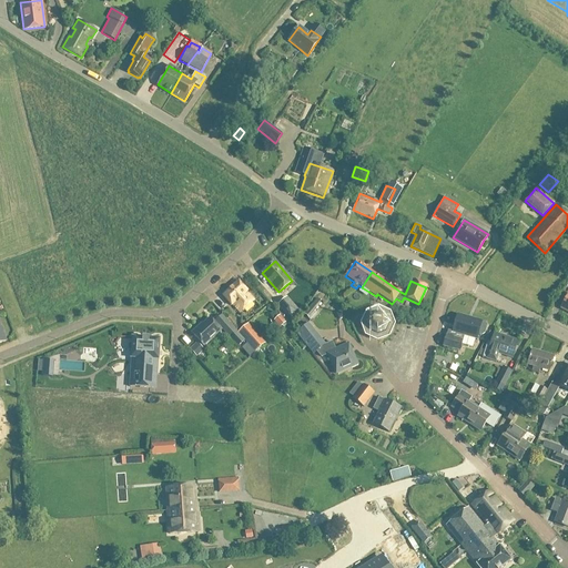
[(232,304),(240,312),(253,301),(245,293),(246,291),(239,282),(222,296),(231,305),(232,304)]
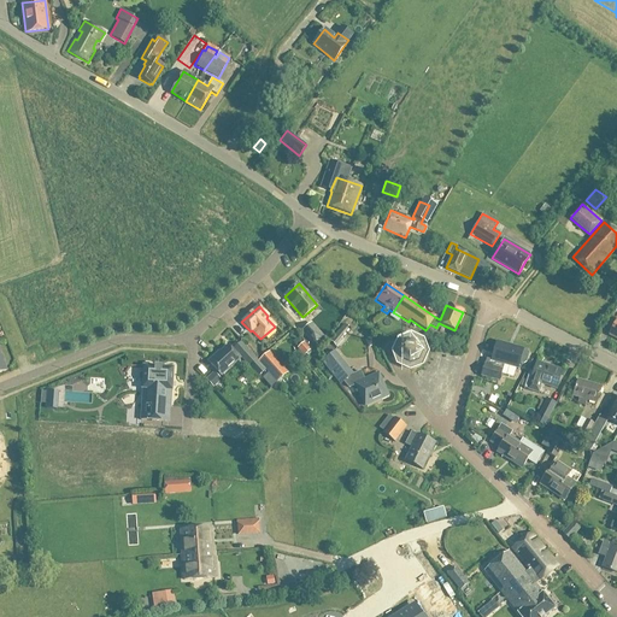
[(301,331),(316,347),(324,339),(310,323),(301,331)]
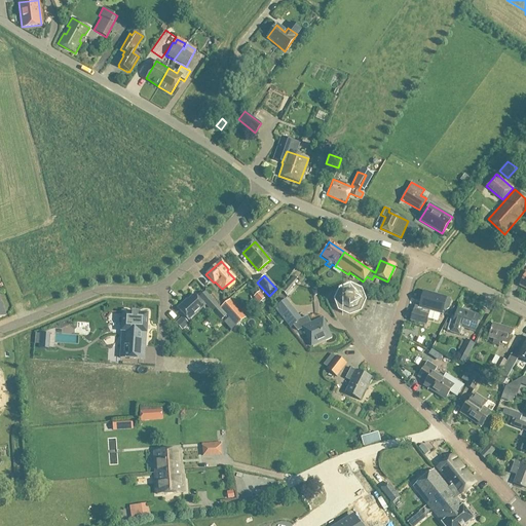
[(286,294),(298,279),(294,276),(282,291),(286,294)]
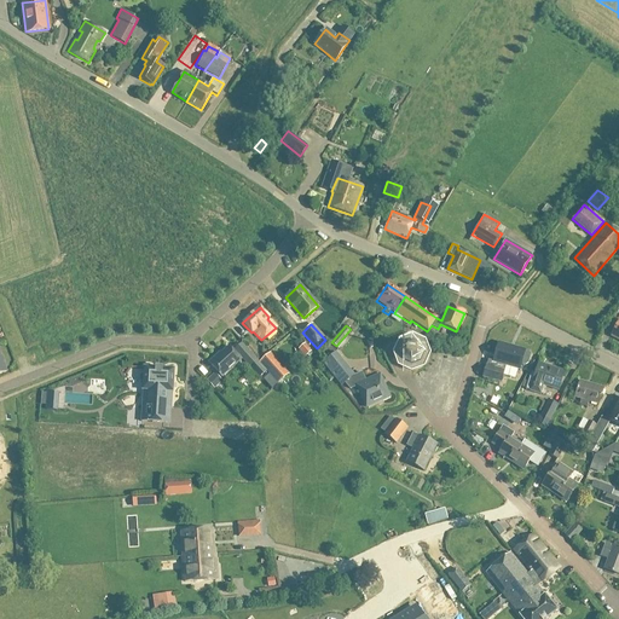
[(421,345),(412,340),(404,343),(399,352),(403,360),(410,365),(420,362),(423,353),(421,345)]
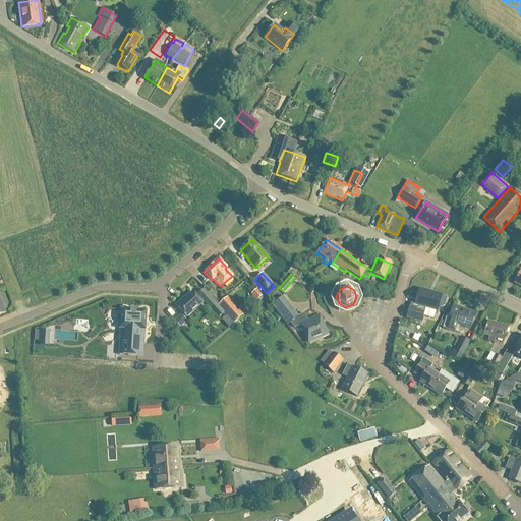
[(218,317),(224,312),(221,309),(204,288),(196,294),(218,317)]
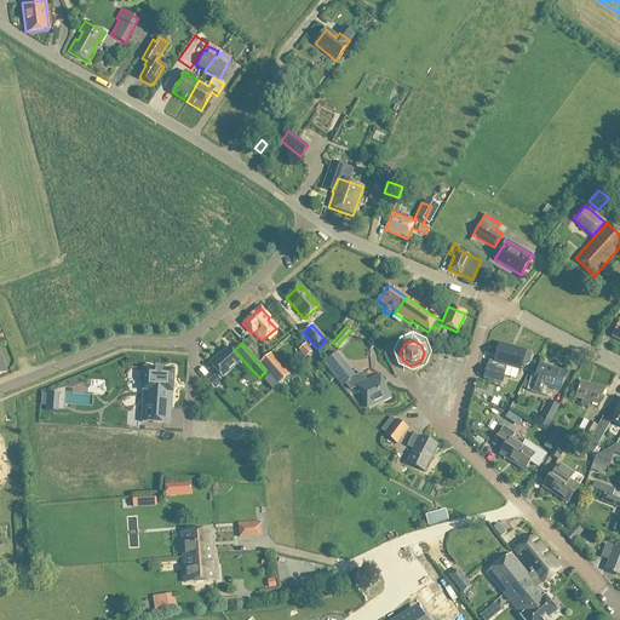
[(313,351),(305,343),(298,349),(305,357),(313,351)]
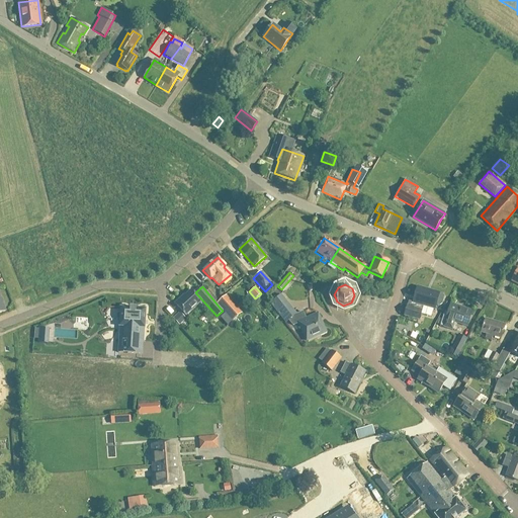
[(408,300),(407,306),(404,316),(419,320),(423,306),(435,309),(436,305),(439,306),(440,304),(441,305),(443,296),(442,296),(442,294),(417,287),(413,303),(408,300)]
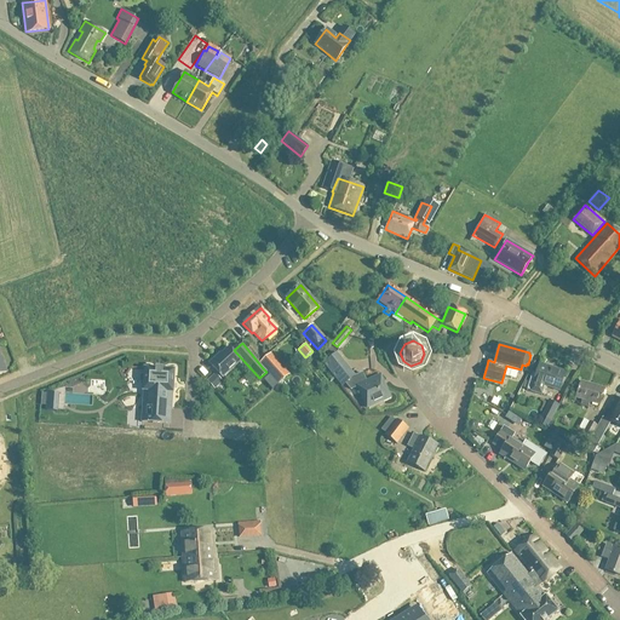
[(208,363),(222,378),(241,360),(229,348),(218,357),(217,356),(208,363)]
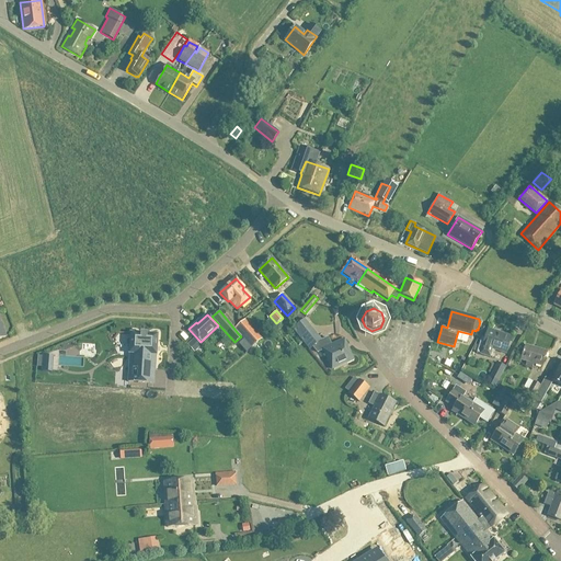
[(244,320),(241,323),(235,329),(239,333),(238,333),(241,336),(244,340),(252,347),(262,339),(244,320)]
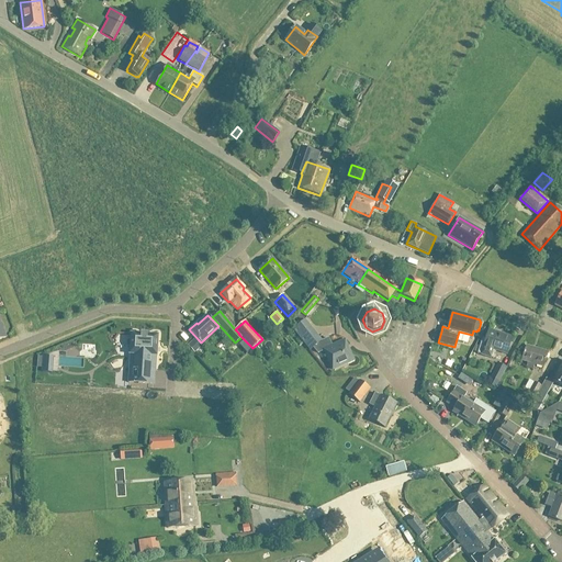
[(317,352),(324,350),(333,370),(353,360),(345,340),(332,346),(328,338),(321,341),(304,321),(293,329),(310,350),(313,347),(317,352)]
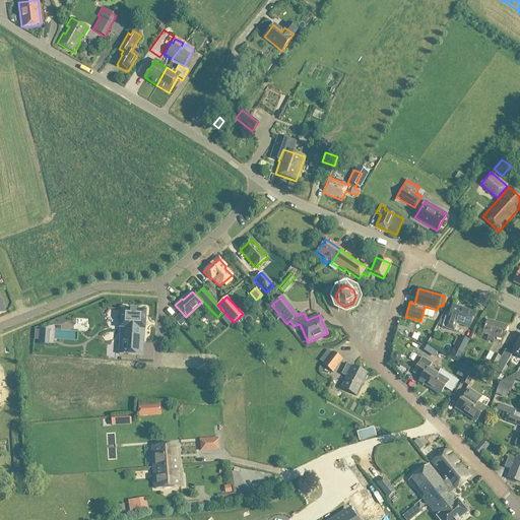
[(388,314),(392,305),(387,303),(383,312),(388,314)]
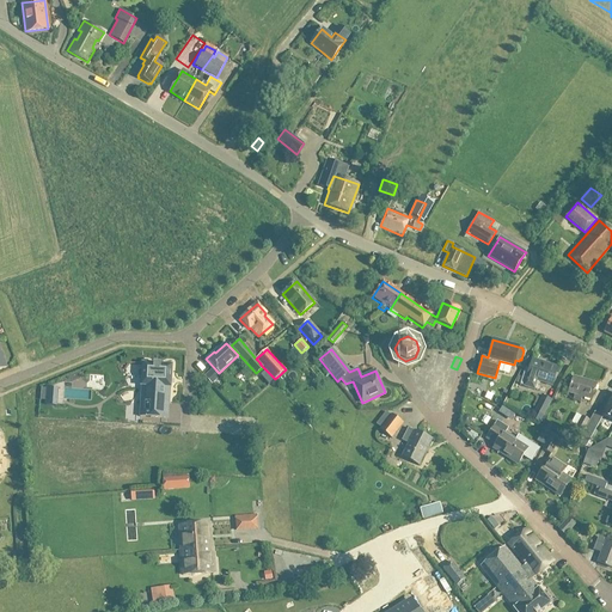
[(532,359),(528,369),(525,368),(519,385),(536,391),(539,383),(551,386),(557,367),(532,359)]
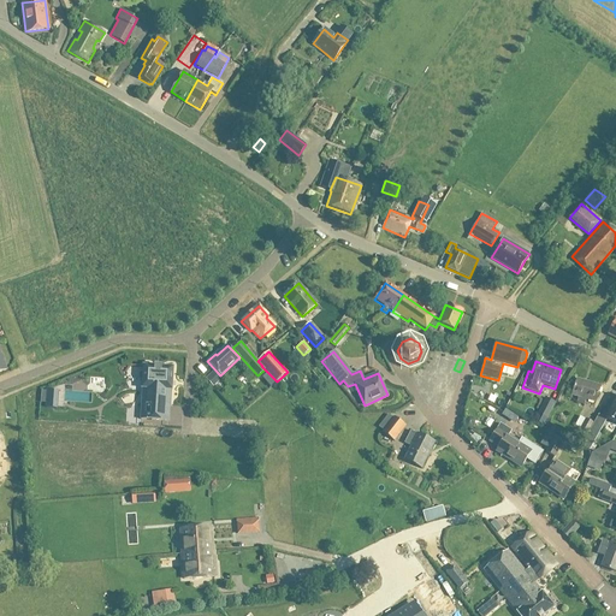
[(172,367),(143,365),(141,389),(142,389),(140,419),(169,421),(171,390),(172,367)]
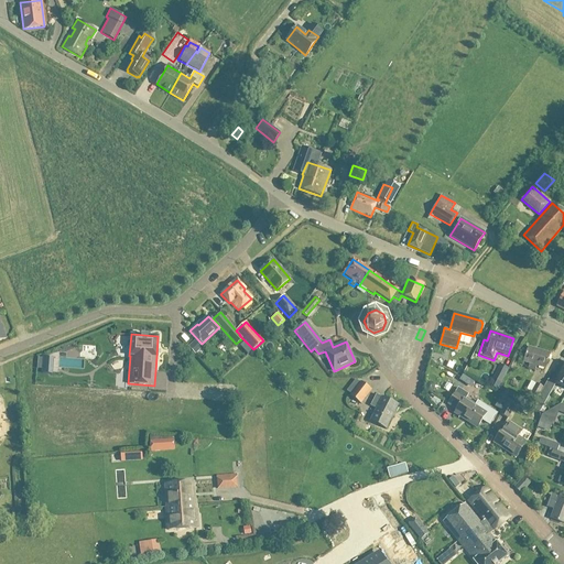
[(523,361),(529,364),(528,369),(534,371),(535,366),(544,368),(550,354),(528,347),(523,361)]
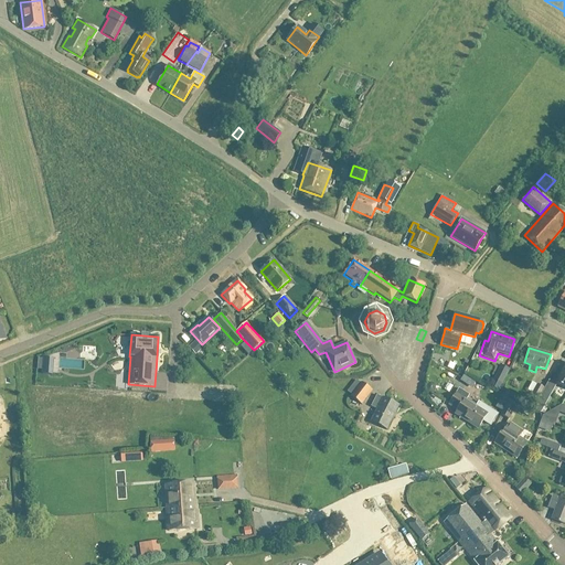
[(564,363),(554,383),(564,388),(564,363)]
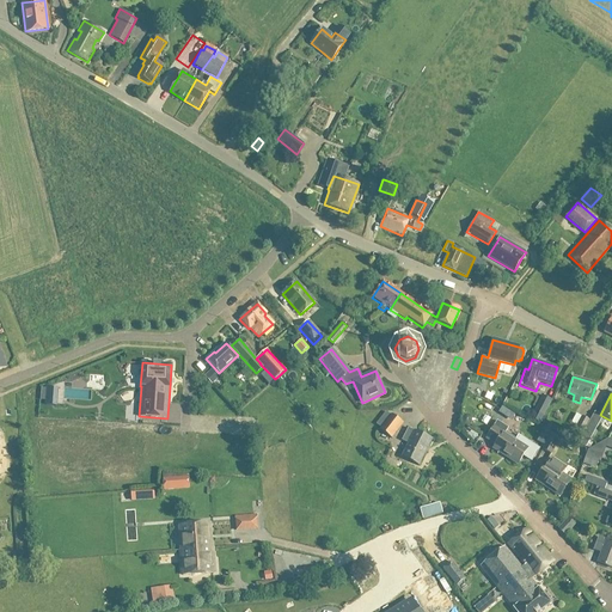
[(534,411),(544,416),(552,401),(543,396),(534,411)]
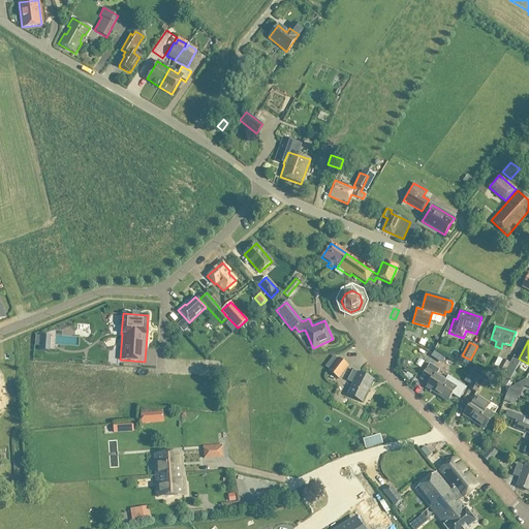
[(436,352),(430,362),(439,368),(445,359),(436,352)]
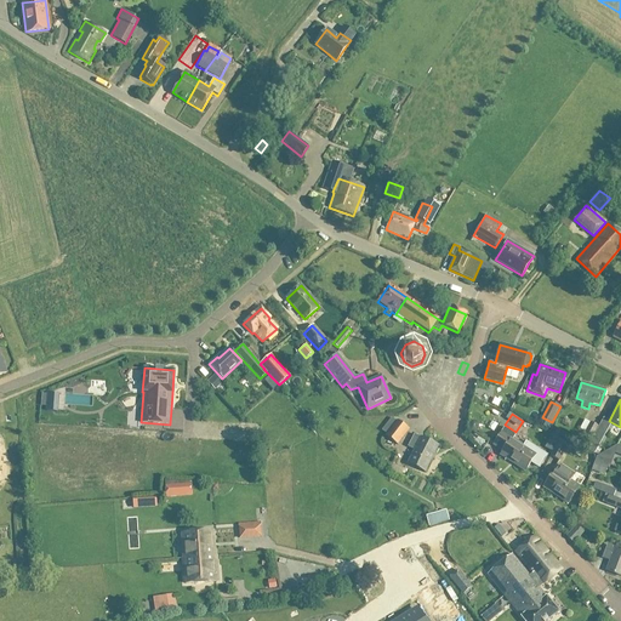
[(409,428),(397,420),(385,436),(397,444),(409,428)]
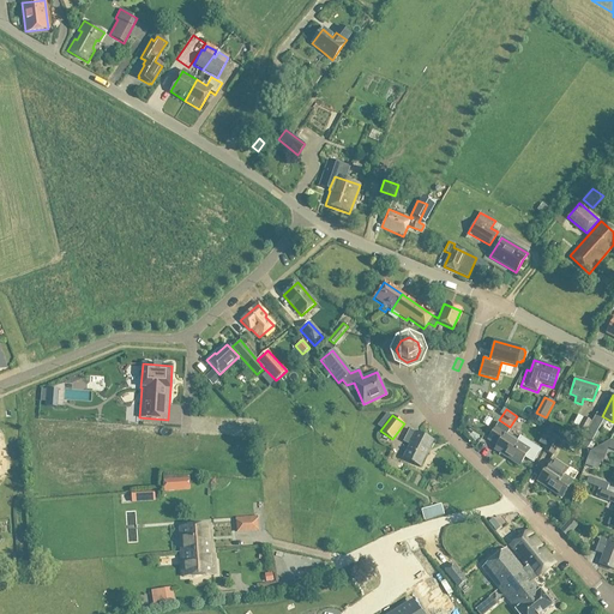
[(569,439),(579,445),(581,444),(579,443),(583,437),(584,437),(588,431),(591,422),(584,417),(576,432),(573,431),(569,439)]
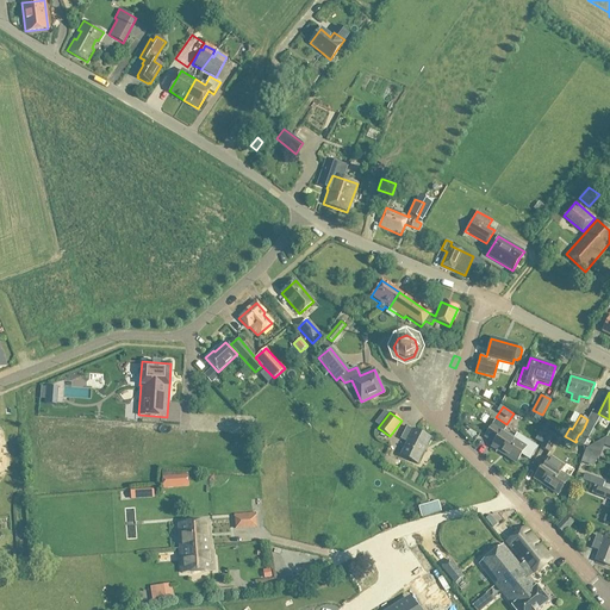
[(551,429),(554,421),(547,418),(543,427),(551,429)]
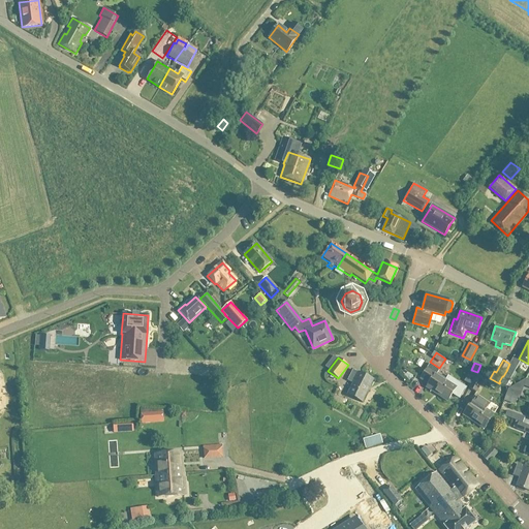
[(509,364),(506,371),(514,374),(518,367),(510,363),(509,364)]
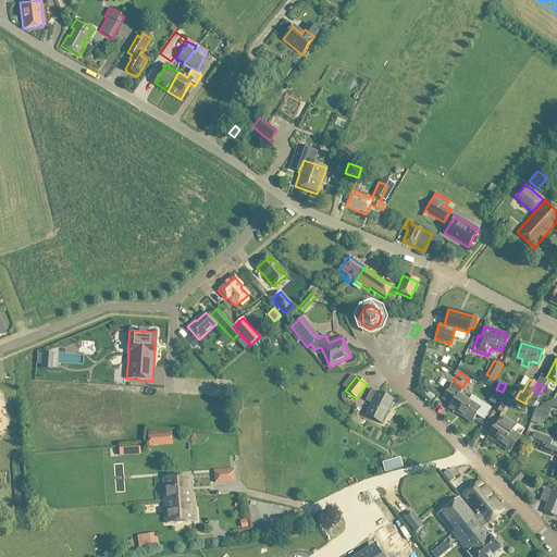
[(452,404),(449,408),(470,422),(475,415),(483,420),(491,408),(471,395),(469,400),(459,394),(461,390),(453,384),(443,398),(452,404)]
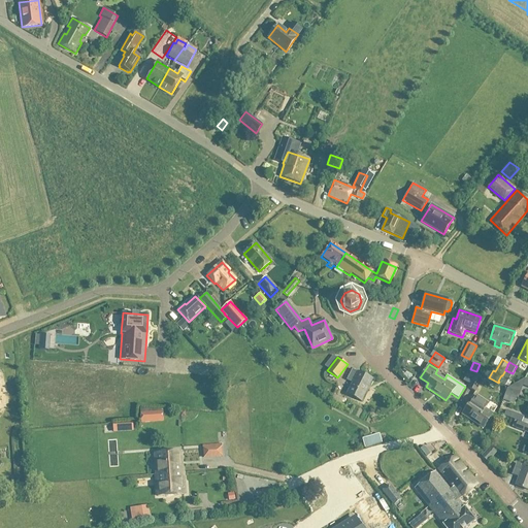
[(352,369),(350,373),(345,381),(352,384),(347,394),(361,401),(372,380),(352,369)]
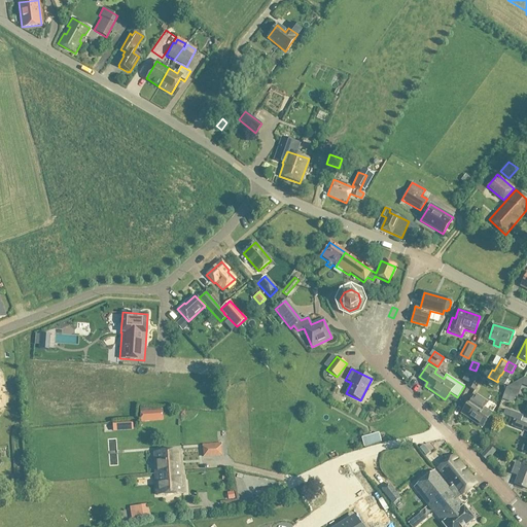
[(467,386),(475,390),(481,378),(475,374),(467,386)]
